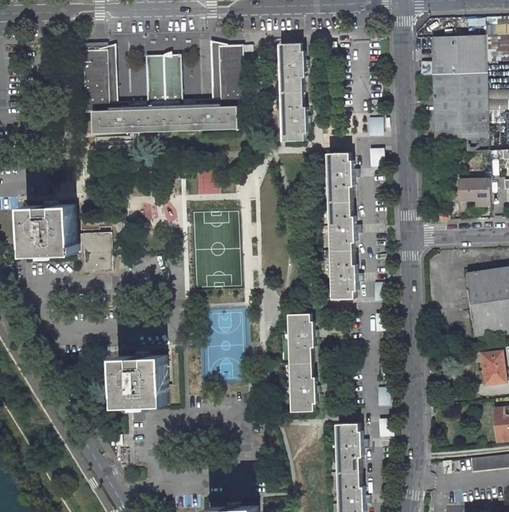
[(485,35),(494,34),(494,16),(484,16),(485,35)]
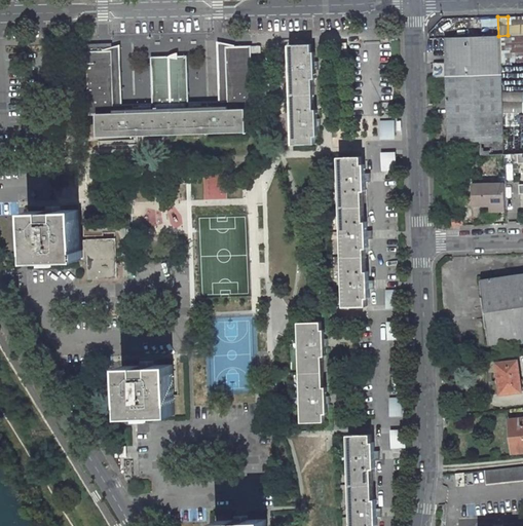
[(508,62),(522,61),(522,36),(522,35),(508,35),(498,36),(499,62),(508,62)]
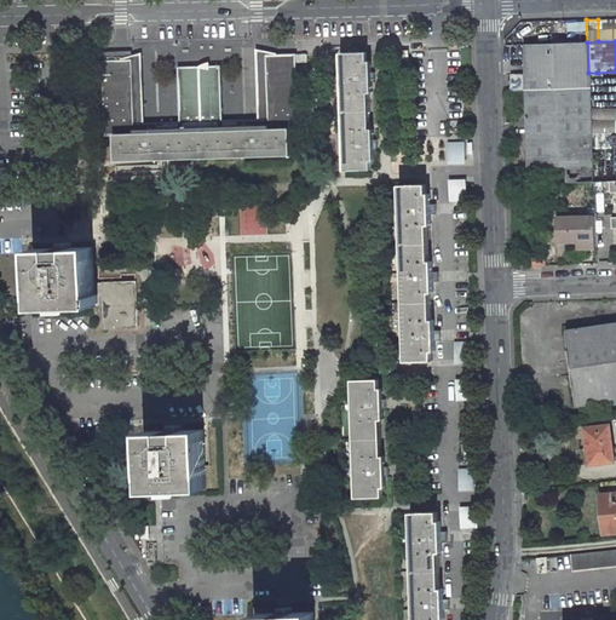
[(588,73),(587,42),(520,45),(522,75),(508,75),(508,90),(522,90),(588,87),(588,73)]
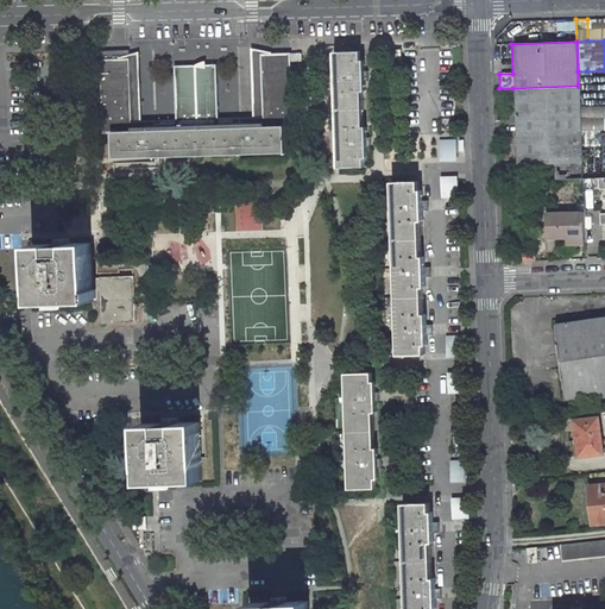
[(134,51),(115,58),(126,58),(128,131),(260,126),(258,54),(269,54),(250,48),(251,117),(215,118),(215,119),(174,120),(174,119),(137,120),(134,51)]
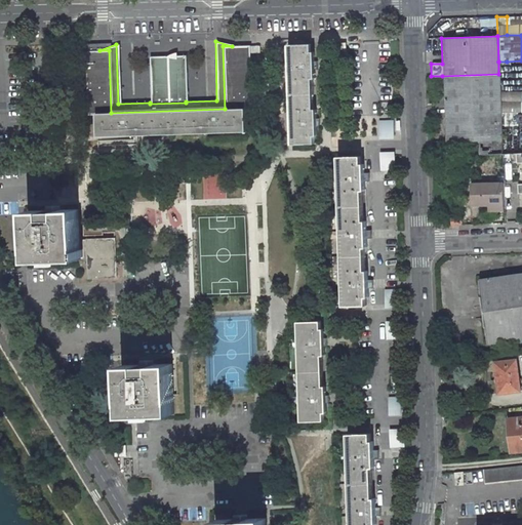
[(344,53),(344,43),(332,43),(333,53),(344,53)]
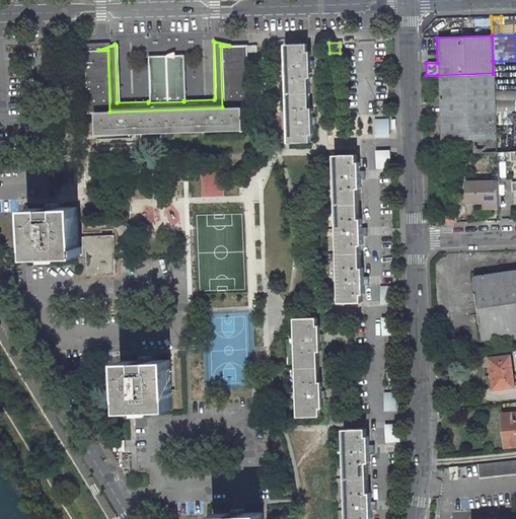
[(308,51),(305,51),(305,44),(283,45),(284,83),(285,92),(286,143),(308,142),(308,134),(311,134),(310,125),(313,125),(313,117),(310,117),(310,107),(307,107),(306,77),(309,77),(309,68),(311,68),(311,60),(308,60),(308,51)]
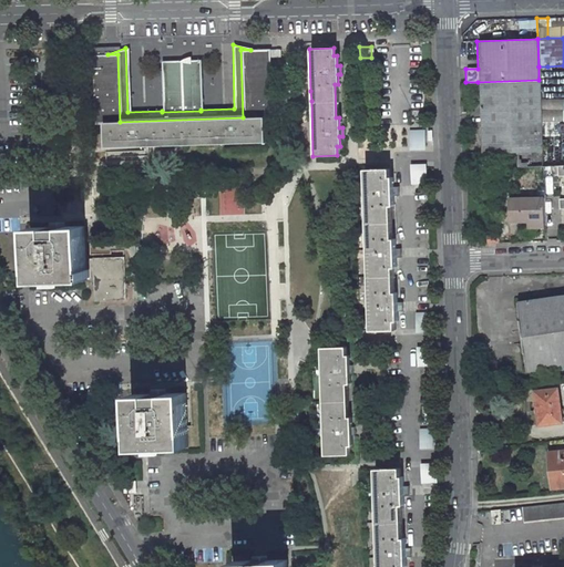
[(263,117),(270,117),(268,57),(267,49),(250,50),(241,50),(243,117),(120,122),(118,54),(108,54),(91,55),(94,124),(102,123),(103,147),(263,142),(263,117)]
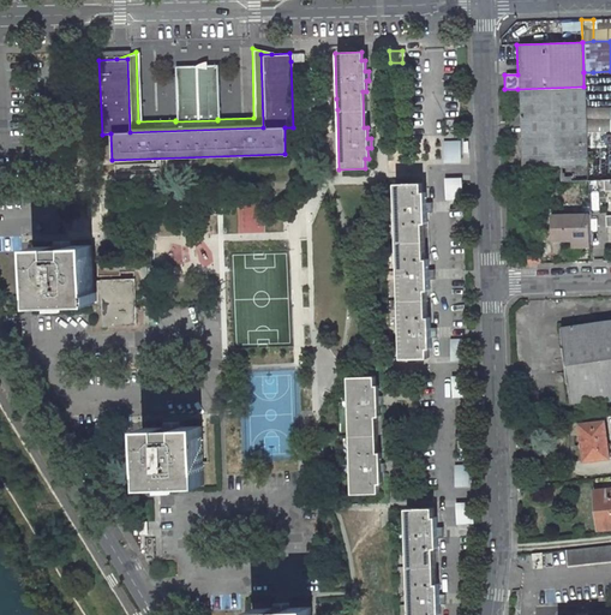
[(215,64),(174,66),(175,120),(175,121),(217,120),(217,119),(215,64)]
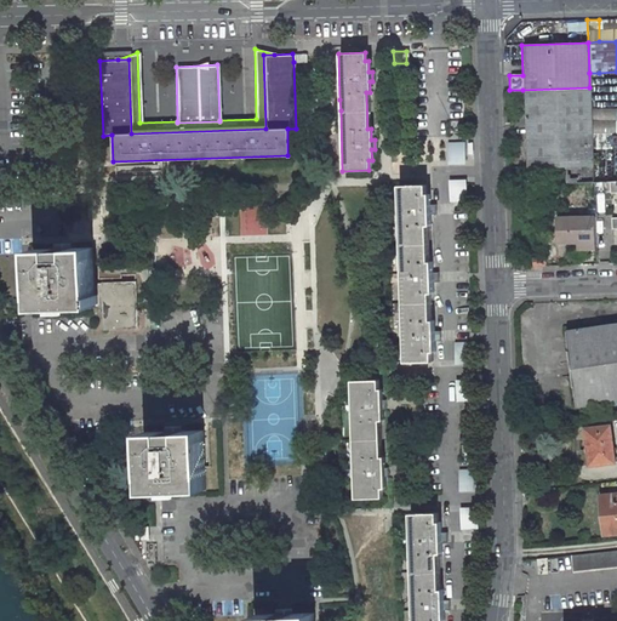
[(599,89),(599,73),(589,73),(589,87),(589,89),(599,89)]
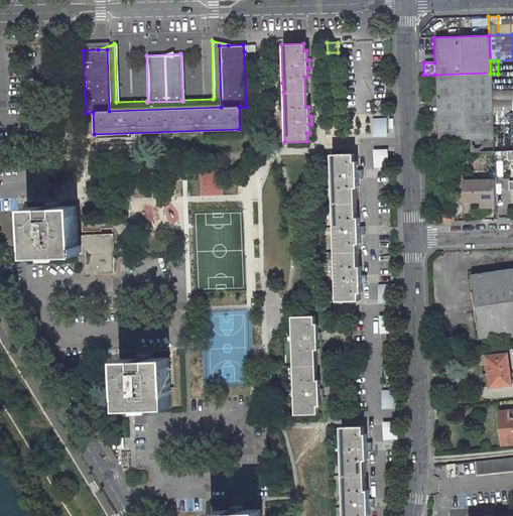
[(490,73),(434,75),(436,138),(469,137),(470,152),(492,151),(490,74),(490,73)]
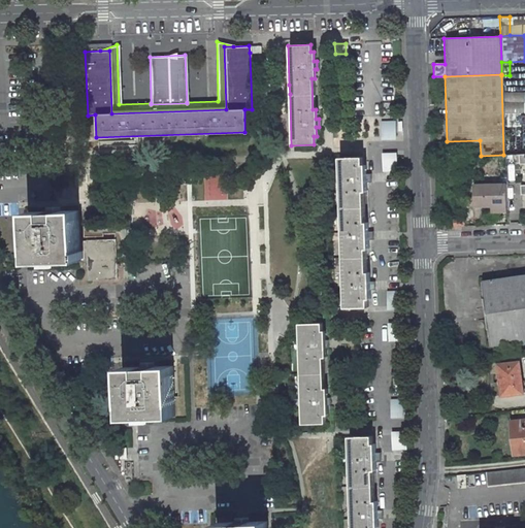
[(291,145),(290,94),(289,85),(282,88),(287,98),(287,109),(283,111),(287,122),(288,126),(284,128),(291,147),(291,145)]
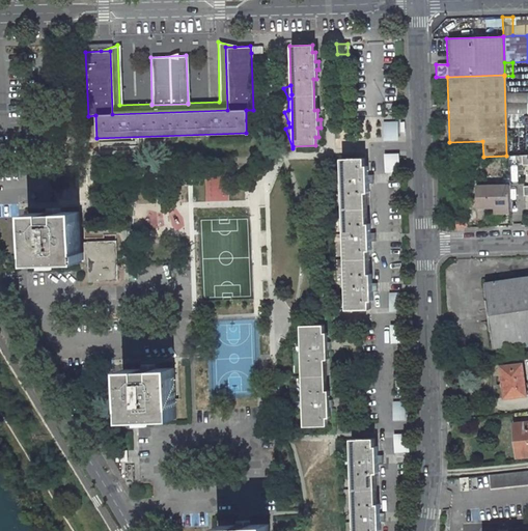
[(527,114),(527,92),(507,93),(507,114),(527,114)]
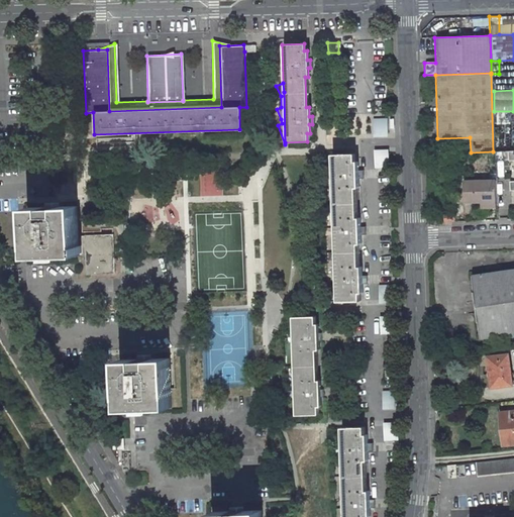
[(371,133),(386,133),(385,118),(371,118),(371,133)]
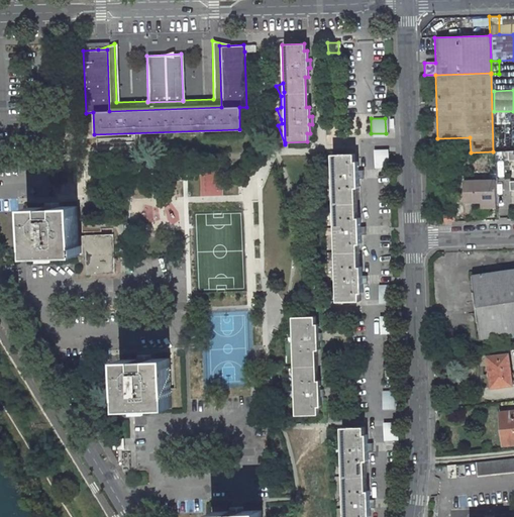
[(373,168),(387,168),(387,152),(372,153),(373,168)]
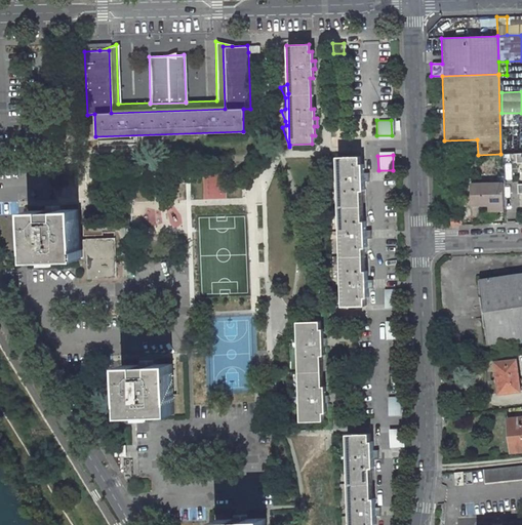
[(359,164),(359,156),(335,156),(342,306),(364,306),(364,297),(366,297),(366,288),(371,287),(370,279),(366,279),(365,271),(362,271),(362,247),(364,247),(364,238),(369,238),(369,230),(364,230),(364,220),(361,220),(360,191),(363,191),(362,182),(367,180),(367,172),(362,172),(362,164),(359,164)]
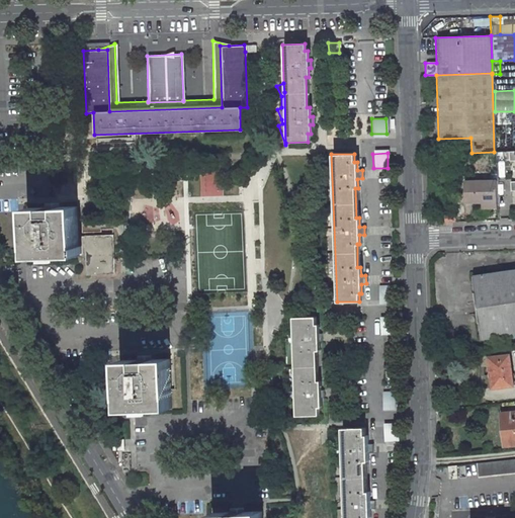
[(224,182),(223,170),(196,172),(198,196),(236,194),(235,182),(224,182)]
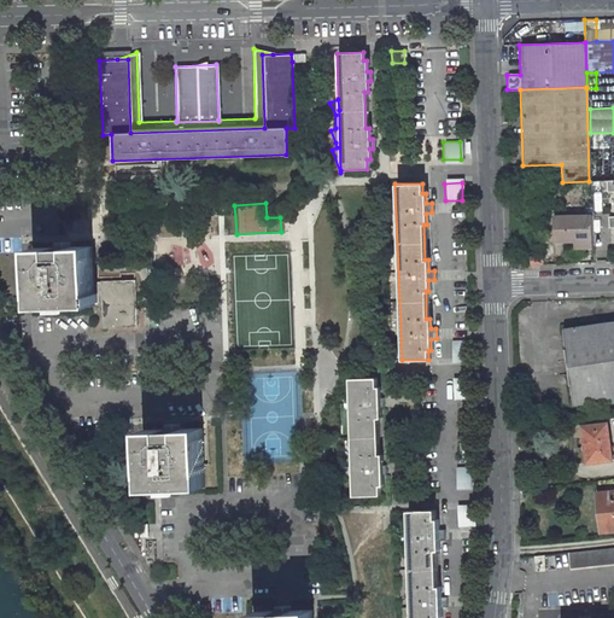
[(590,240),(590,215),(553,216),(553,242),(590,240)]
